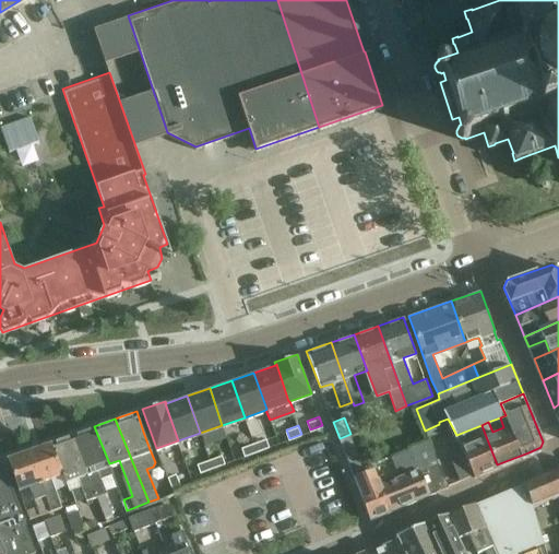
[(497,464),(482,425),(473,428),(477,438),(466,443),(462,433),(456,435),(462,448),(473,472),(474,474),(497,464)]
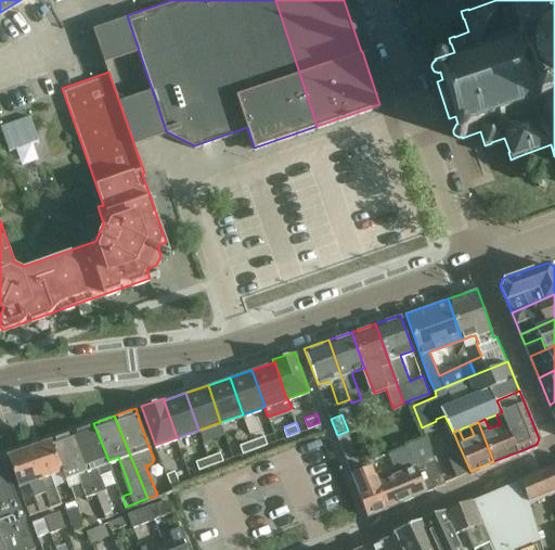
[(113,512),(103,487),(104,487),(100,474),(112,470),(108,460),(93,423),(73,431),(95,490),(105,515),(113,512)]
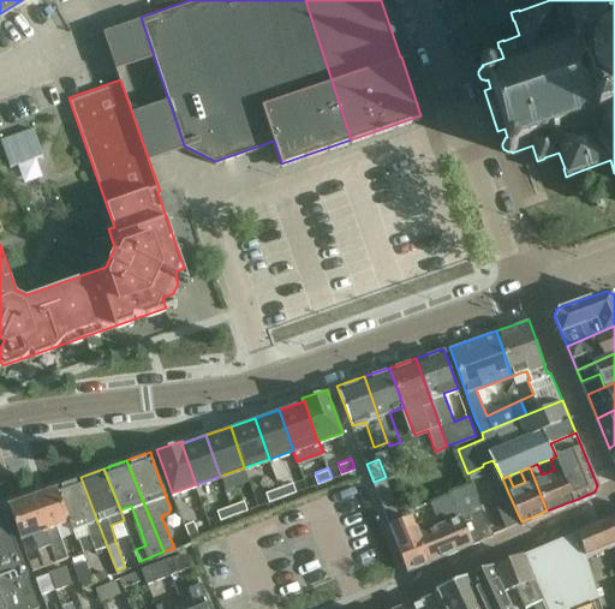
[(94,547),(106,543),(81,477),(57,485),(70,519),(73,527),(73,530),(76,537),(89,532),(94,547)]
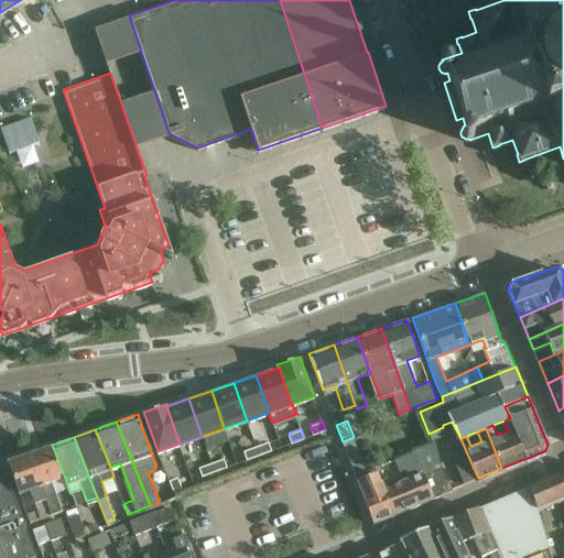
[(355,473),(366,469),(354,437),(343,441),(355,473)]
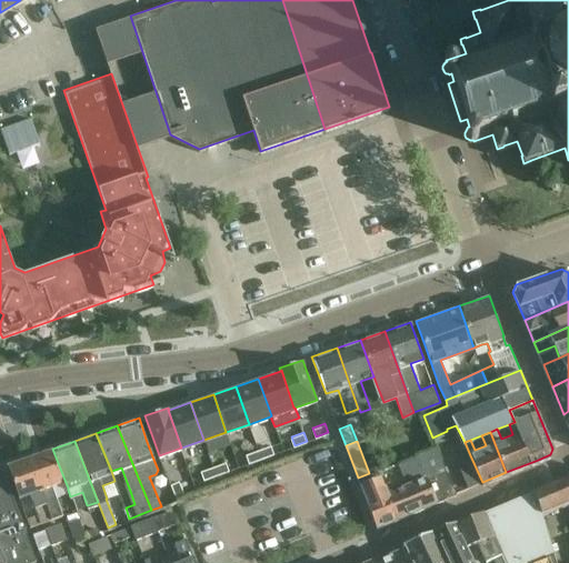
[(271,444),(259,449),(261,456),(275,452),(271,444)]
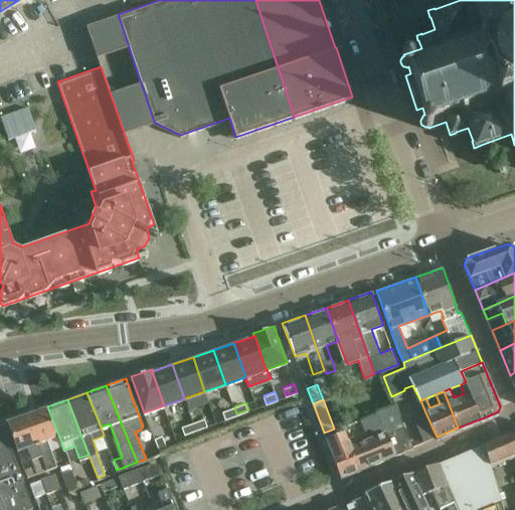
[(403,426),(395,404),(375,411),(392,455),(412,447),(404,426),(403,426)]
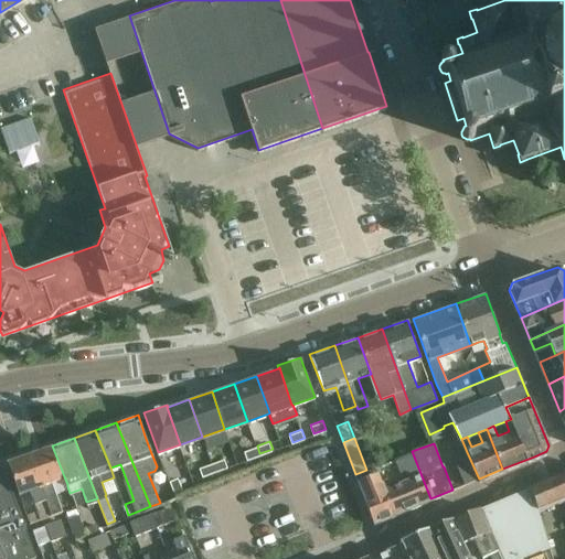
[(30,453),(51,513),(63,509),(56,491),(67,486),(67,484),(64,476),(52,445),(30,453)]
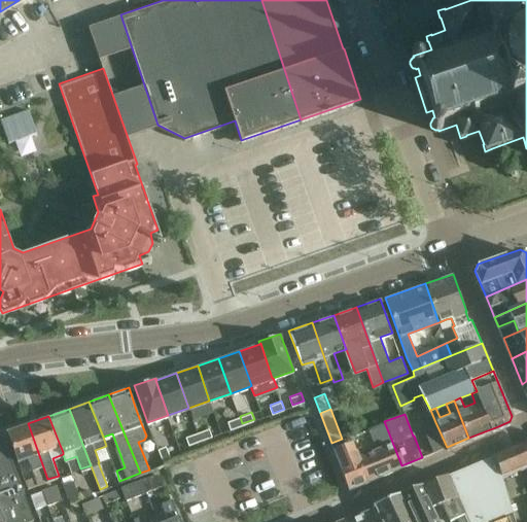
[(240,416),(227,420),(231,428),(242,423),(240,416)]
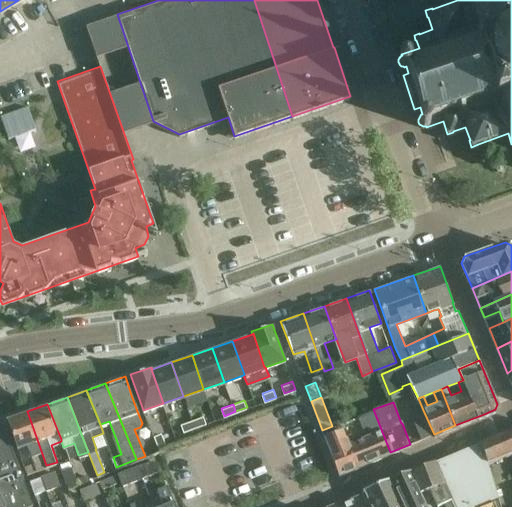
[(352,435),(344,438),(355,466),(390,452),(373,409),(359,415),(367,434),(354,439),(352,435)]
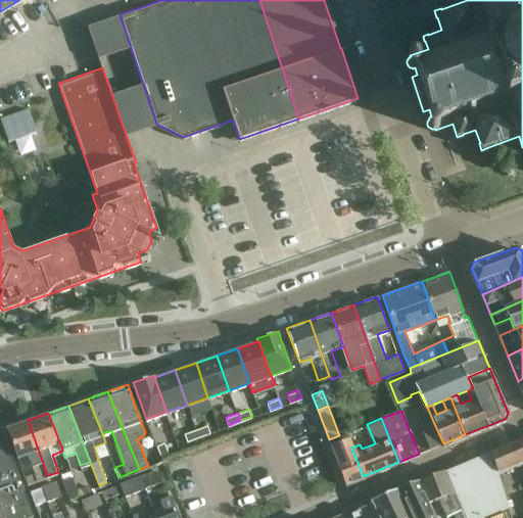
[(421,424),(422,428),(430,446),(442,441),(432,419),(421,424)]
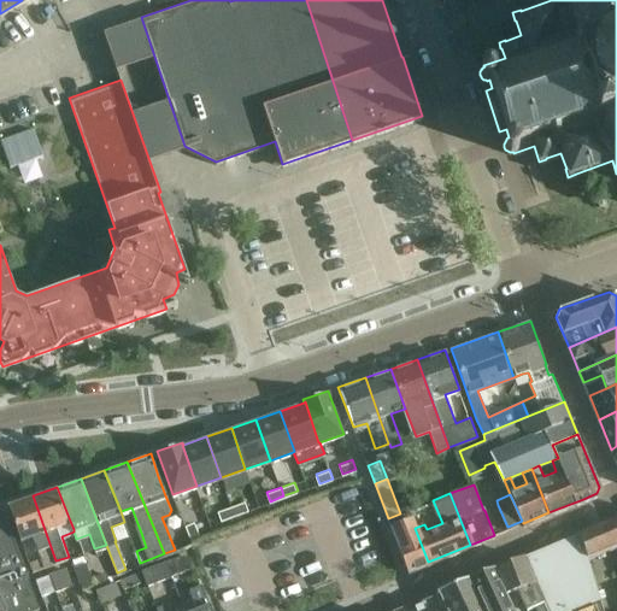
[(33,569),(43,565),(56,560),(33,495),(9,504),(21,538),(33,534),(40,556),(29,559),(33,569)]
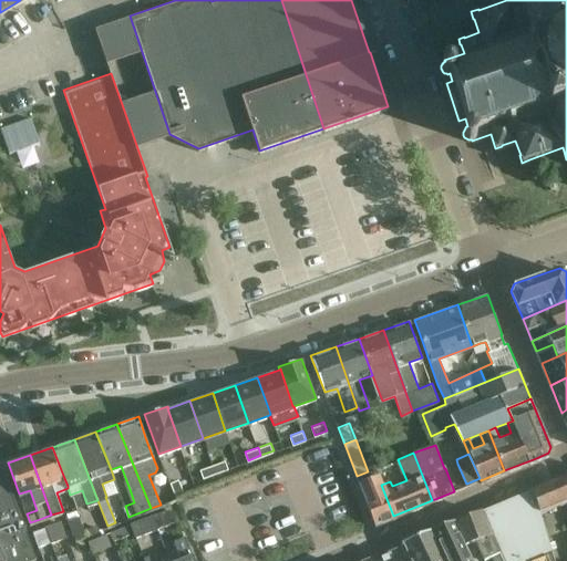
[(225,459),(213,464),(216,471),(228,467),(225,459)]
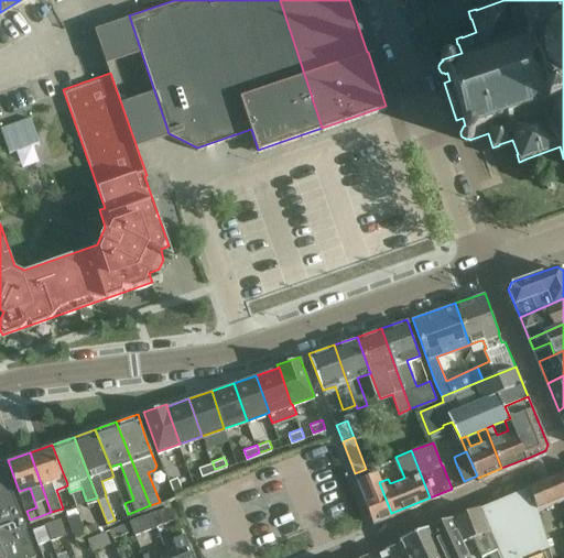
[(20,557),(35,553),(10,482),(2,461),(0,462),(0,549),(2,557),(20,557)]
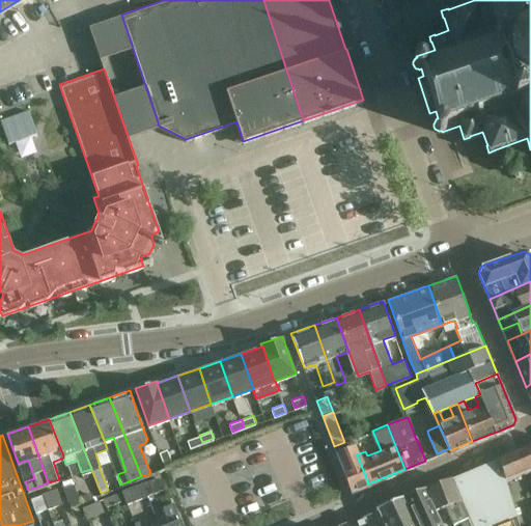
[(199,435),(188,439),(191,446),(202,442),(199,435)]
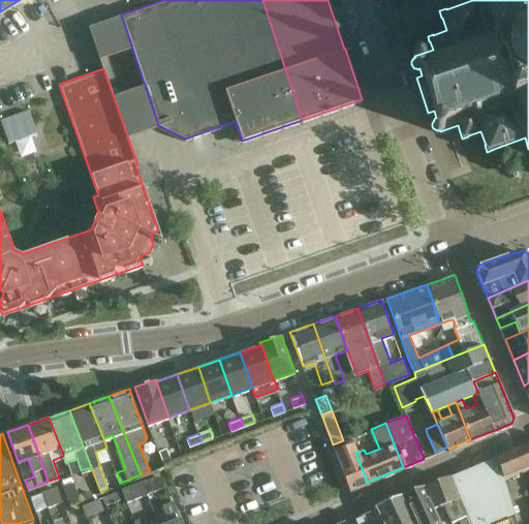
[(343,440),(333,444),(350,489),(367,482),(355,453),(351,443),(345,447),(343,440)]
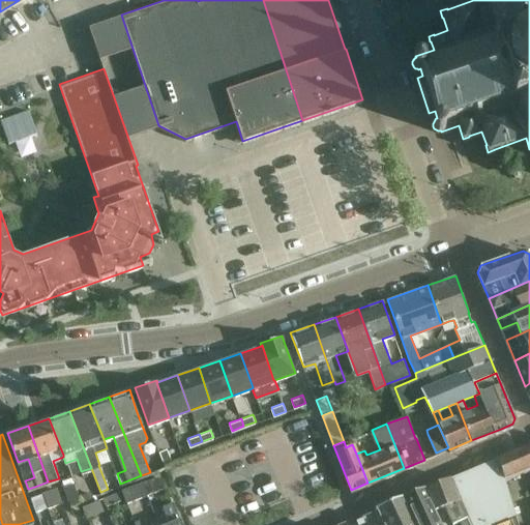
[(524,470),(529,467),(529,442),(516,448),(524,470)]
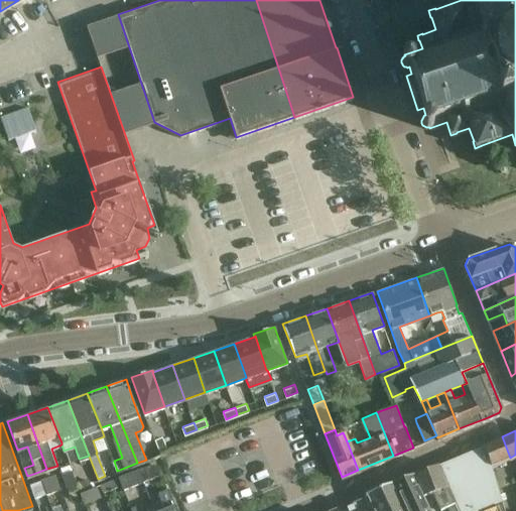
[(162,434),(155,437),(159,450),(166,446),(162,434)]
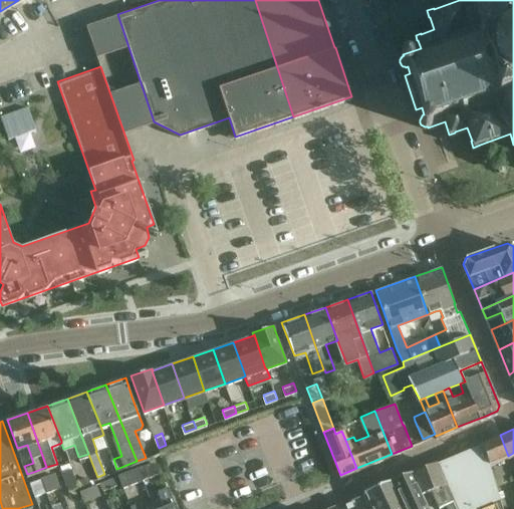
[(481,443),(489,463),(508,456),(500,435),(481,443)]
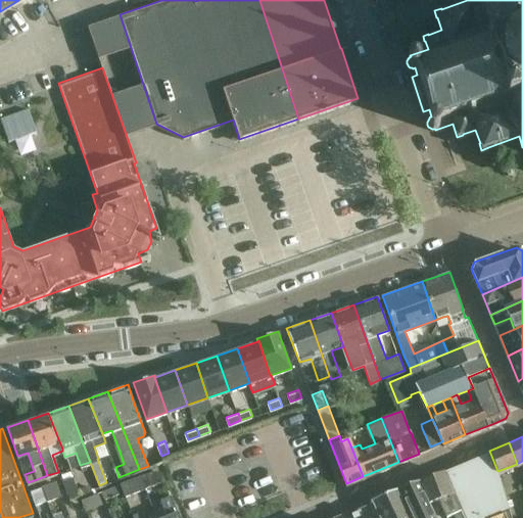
[(444,470),(442,471),(448,487),(449,489),(462,517),(479,517),(509,508),(497,471),(489,451),(444,470)]
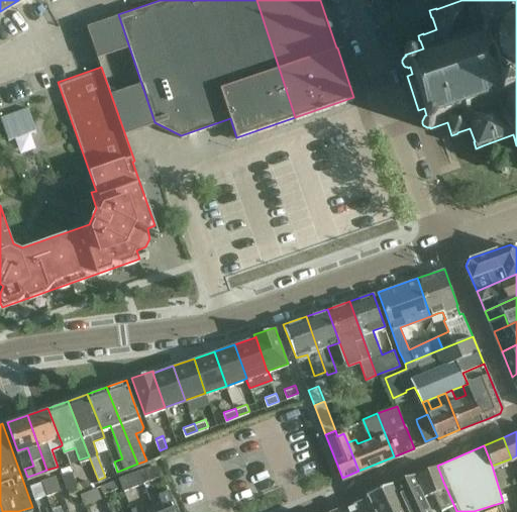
[(159,462),(136,470),(141,482),(163,474),(159,462)]
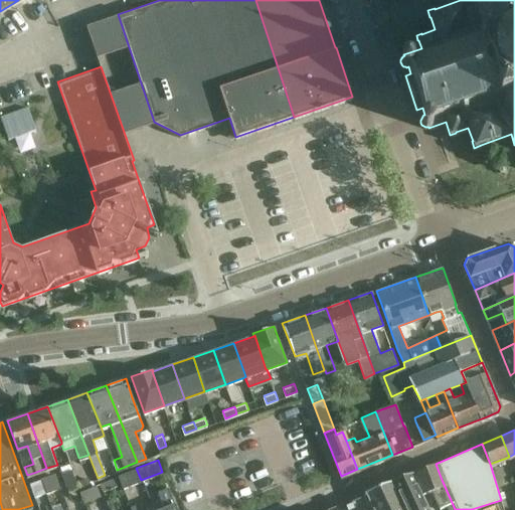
[(419,470),(412,472),(419,489),(421,494),(428,492),(433,490),(440,507),(447,504),(449,509),(455,509),(443,482),(442,480),(436,464),(419,470)]
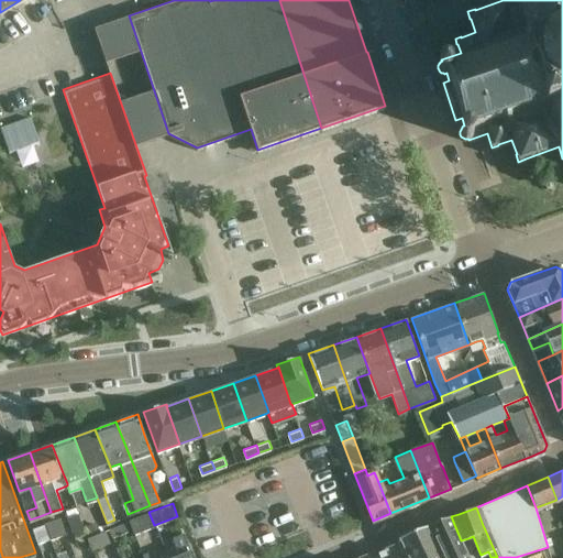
[(67,516),(73,531),(83,526),(77,512),(67,516)]
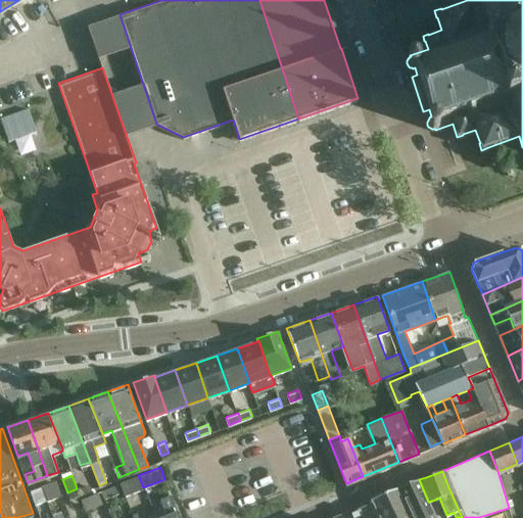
[(125,495),(143,487),(138,475),(120,482),(125,495)]
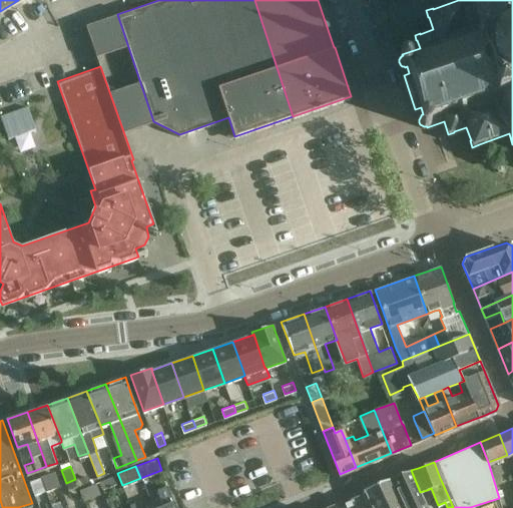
[(411,470),(389,479),(397,496),(401,507),(427,507),(420,492),(418,487),(411,470)]
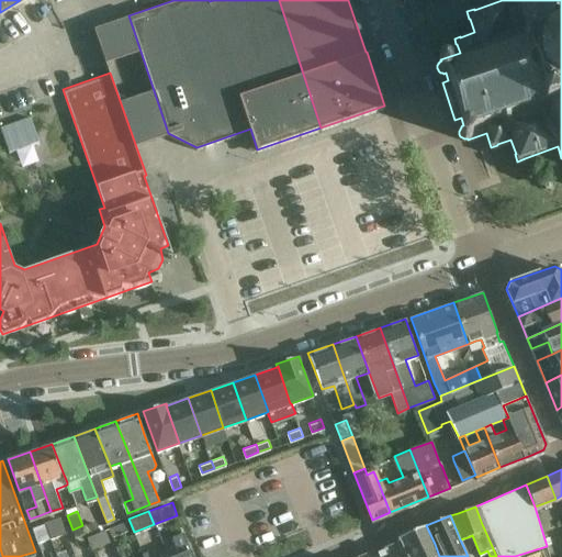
[(66,532),(60,516),(32,526),(37,541),(51,536),(51,537),(66,532)]
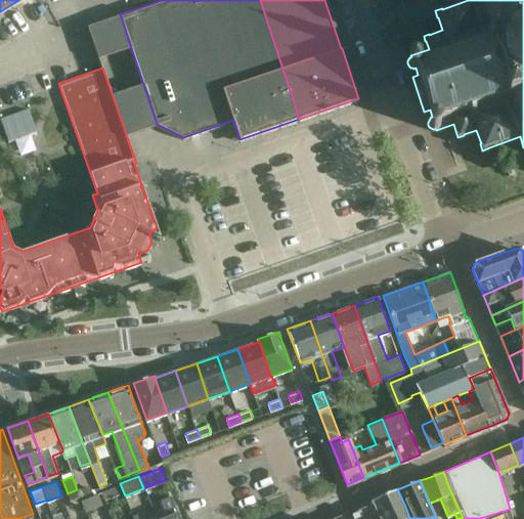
[(85,511),(102,504),(97,492),(94,493),(90,484),(79,489),(83,499),(80,500),(85,511)]
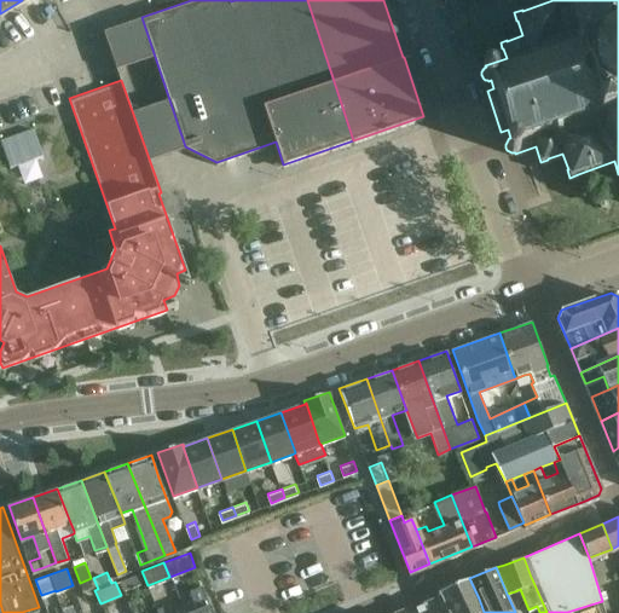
[(123,589),(142,582),(138,573),(120,579),(123,589)]
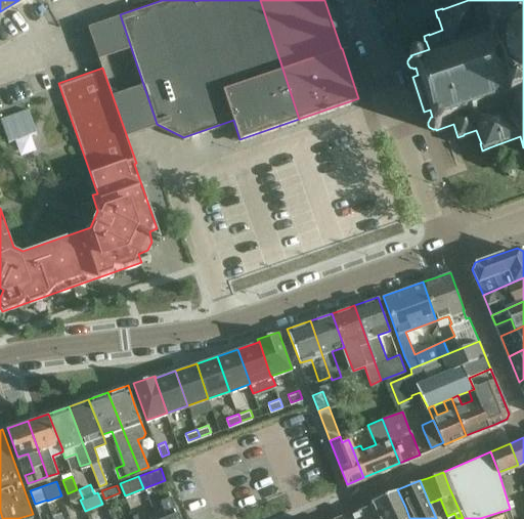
[(370,501),(373,505),(378,518),(409,518),(405,507),(397,489),(370,501)]
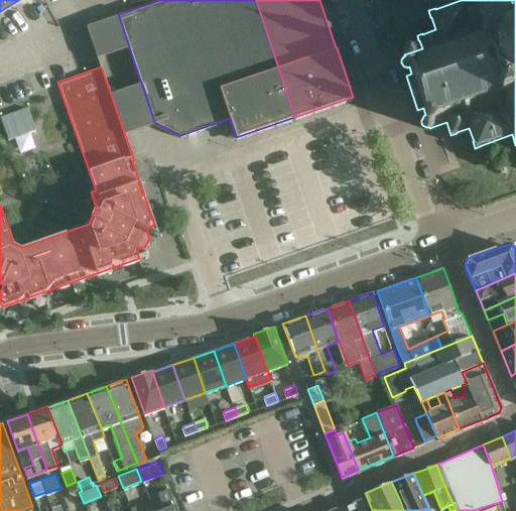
[(150,505),(152,510),(177,510),(168,488),(158,492),(162,500),(150,505)]
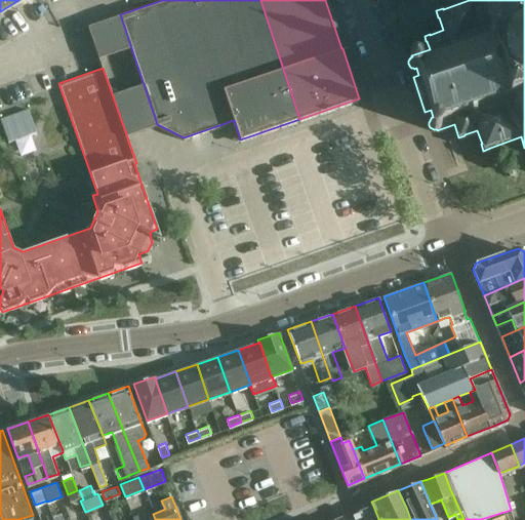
[(378,519),(373,506),(353,515),(350,514),(335,519),(378,519)]
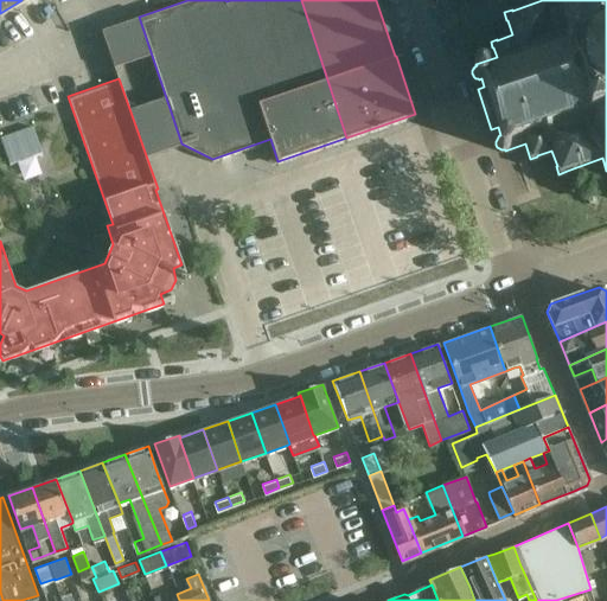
[(593,600),(590,589),(556,600),(593,600)]
